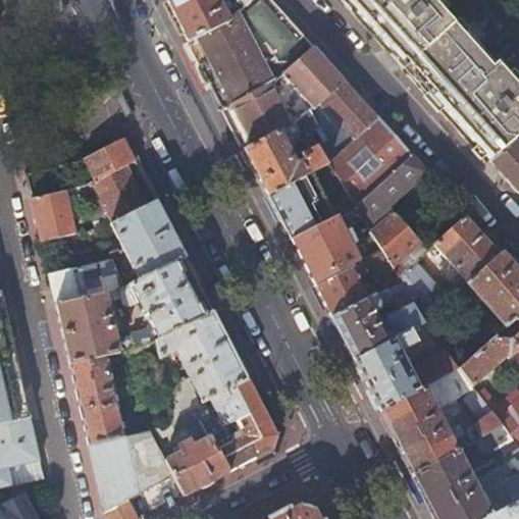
[(170,0),(190,38),(229,15),(246,0),(170,0)]
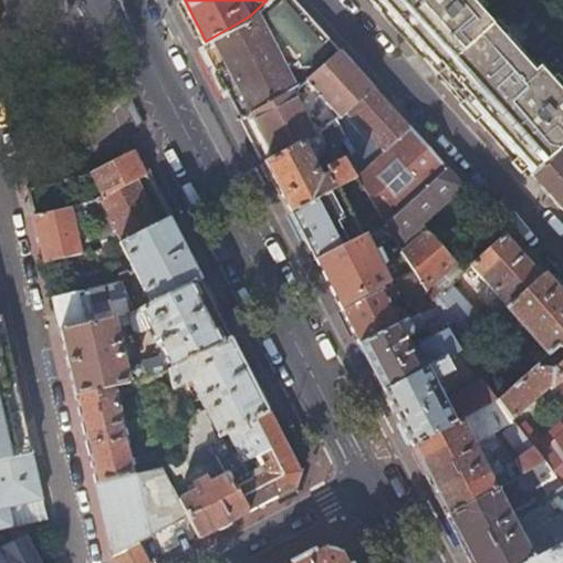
[(206,41),(243,114),(296,84),(291,72),(301,62),(309,65),(336,40),(300,0),(267,0),(249,17),(206,41)]
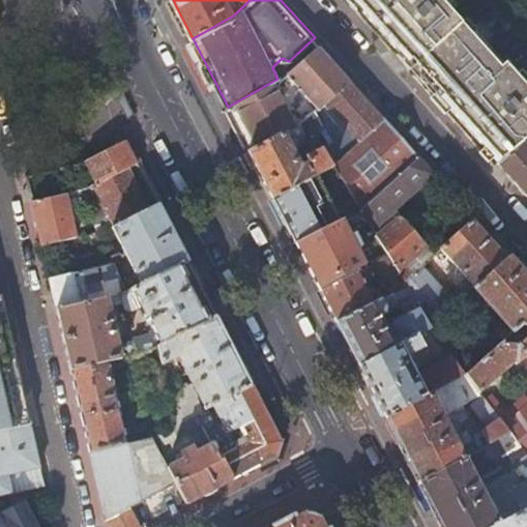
[(354,0),(352,2),(411,68),(418,61),(445,92),(438,98),(496,162),(499,159),(509,150),(513,148),(526,136),(526,81),(468,17),(464,21),(444,0),(354,0)]
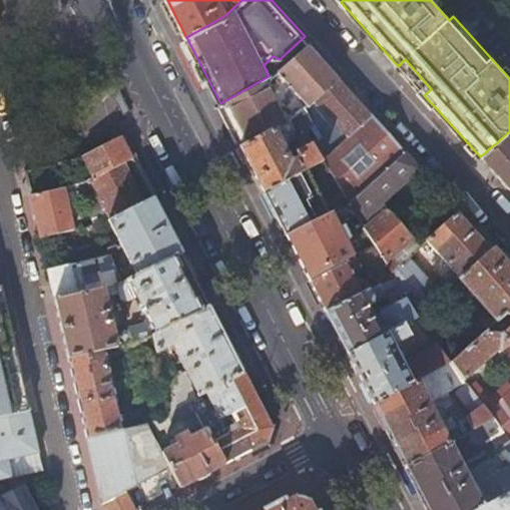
[(220,103),(241,143),(289,117),(291,115),(288,109),(282,112),(271,90),(285,75),(308,103),(317,95),(340,75),(310,42),(273,75),(269,76),(220,103)]
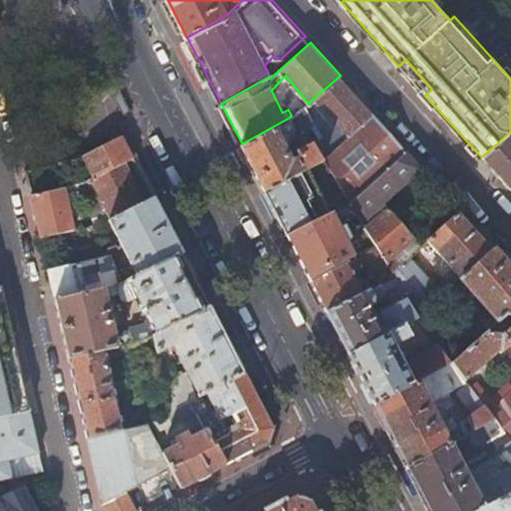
[(350,134),(372,112),(340,75),(317,95),(350,134)]
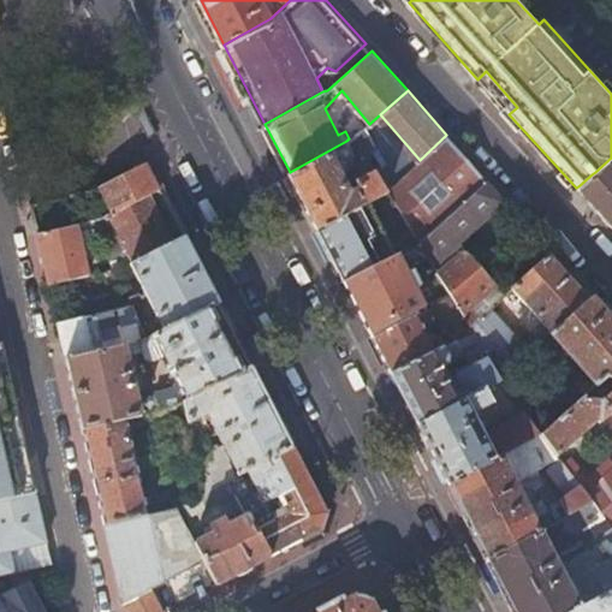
[(388,160),(400,178),(420,160),(380,114),(369,124),(368,125),(378,146),(388,160)]
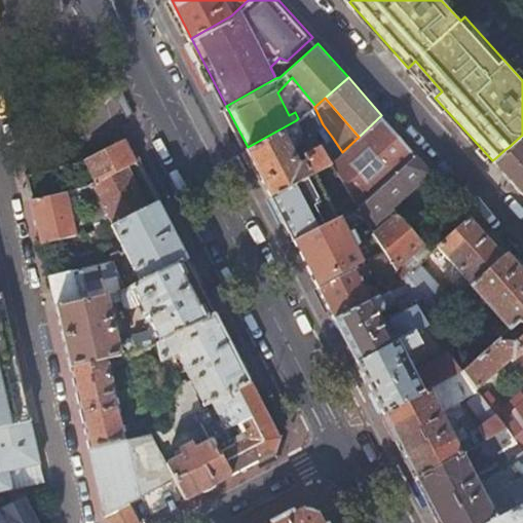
[(248,147),(271,192),(334,160),(342,152),(332,137),(304,152),(306,157),(300,161),(292,146),(298,142),(294,133),(301,127),(304,132),(323,124),(314,107),(298,118),(296,120),(248,147)]
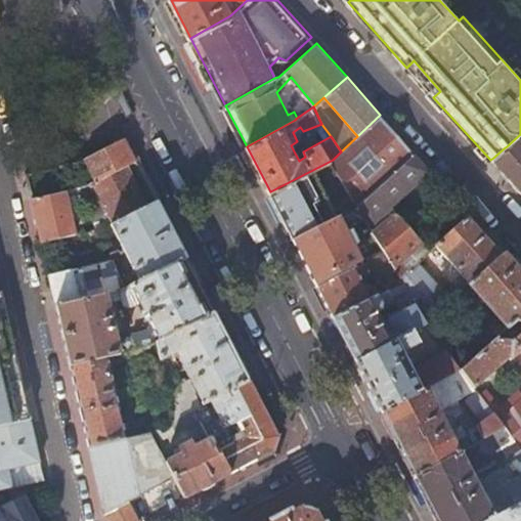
[(358,203),(415,153),(380,115),(357,136),(341,152),(333,160),(358,203)]
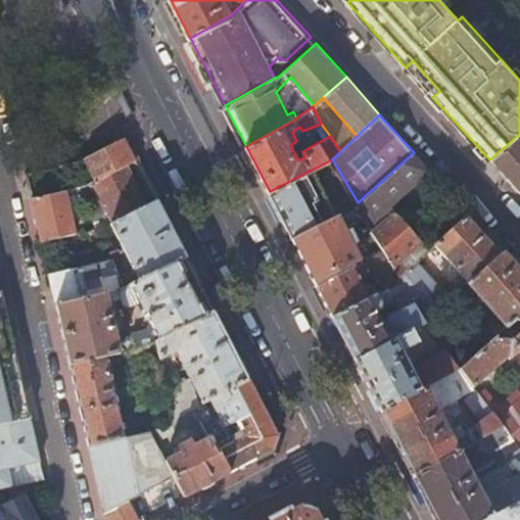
[(503,148),(492,157),(519,188),(519,134),(506,146),(503,148)]
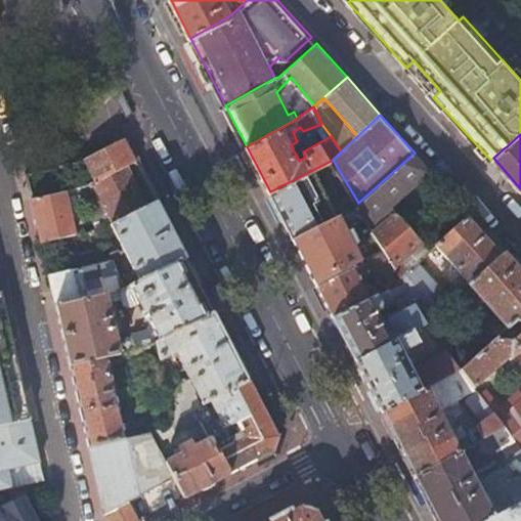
[(128,163),(136,159),(125,136),(116,141),(80,161),(28,172),(33,198),(69,189),(67,179),(82,175),(92,170),(97,179),(128,163)]
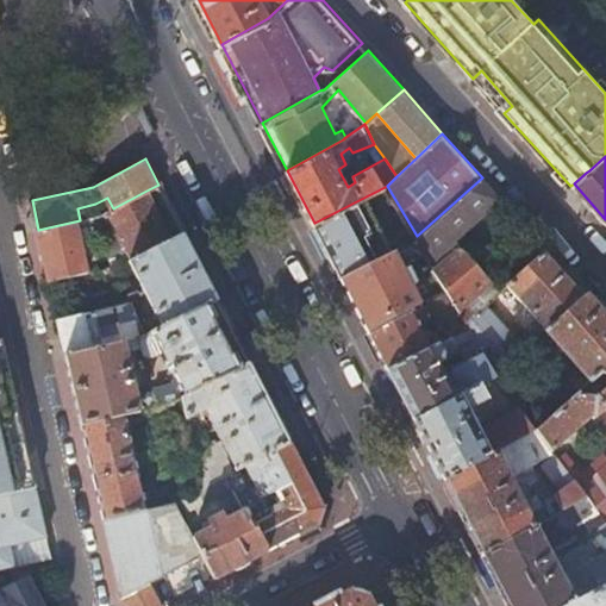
[(437,251),(499,197),(482,177),(417,236),(426,251),(437,251)]
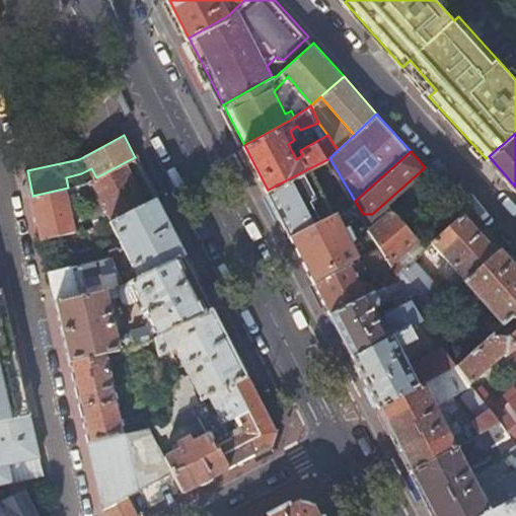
[(156,198),(135,157),(127,161),(148,203),(156,198)]
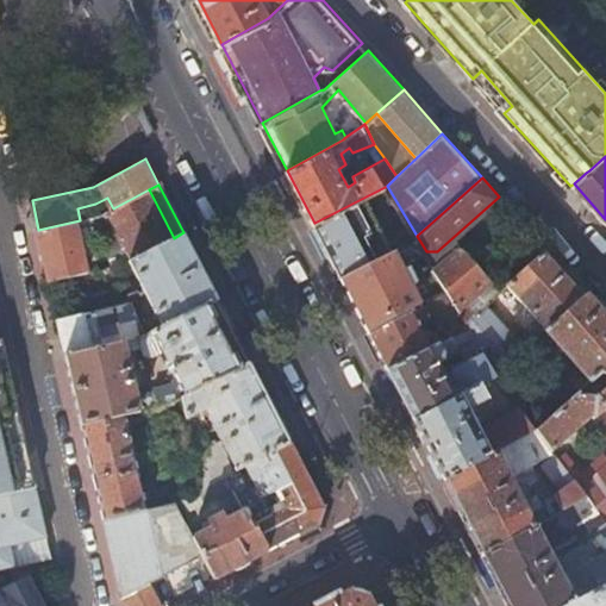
[(314,223),(342,276),(417,236),(387,186),(314,223)]
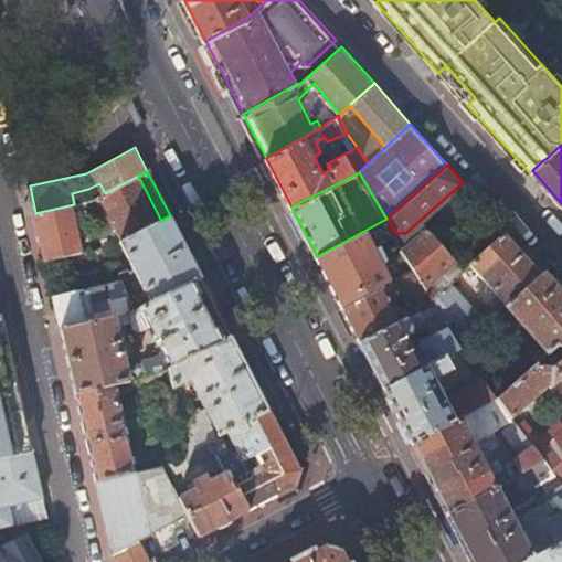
[(161,221),(138,176),(105,193),(93,200),(87,201),(96,220),(110,213),(124,239),(161,221)]
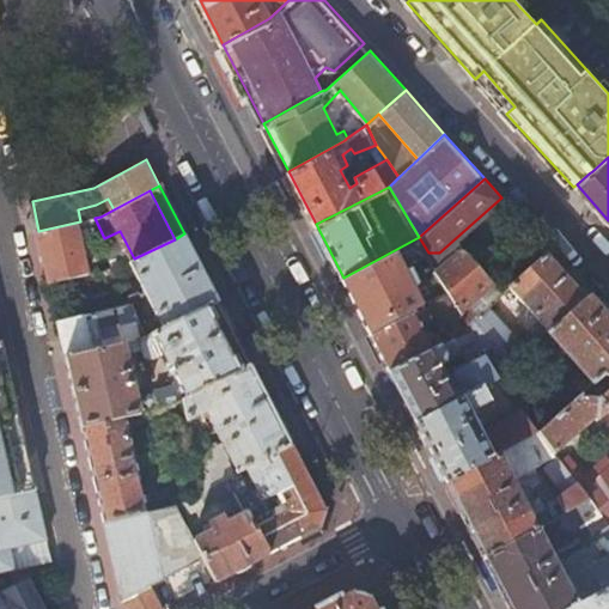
[(80,221),(38,231),(50,280),(91,270),(80,221)]
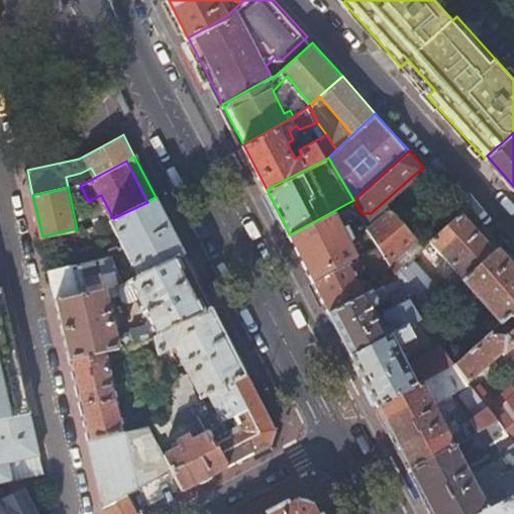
[(184,252),(156,197),(147,202),(113,218),(111,219),(138,275),(184,252)]
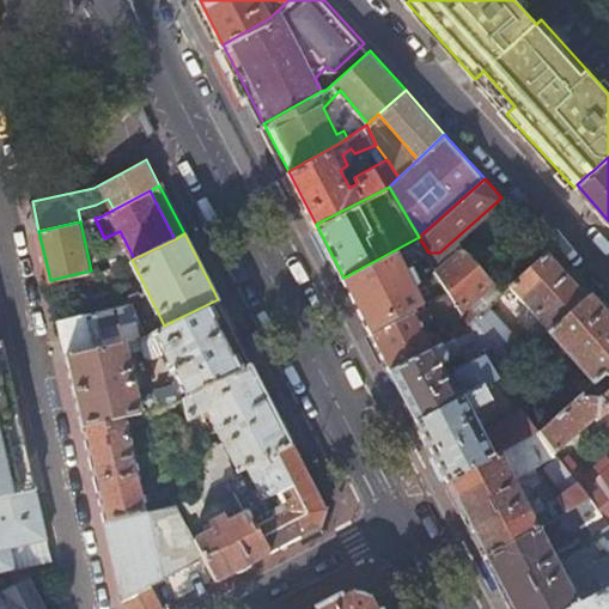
[(494,280),(463,244),(436,269),(438,273),(448,291),(460,311),(494,280)]
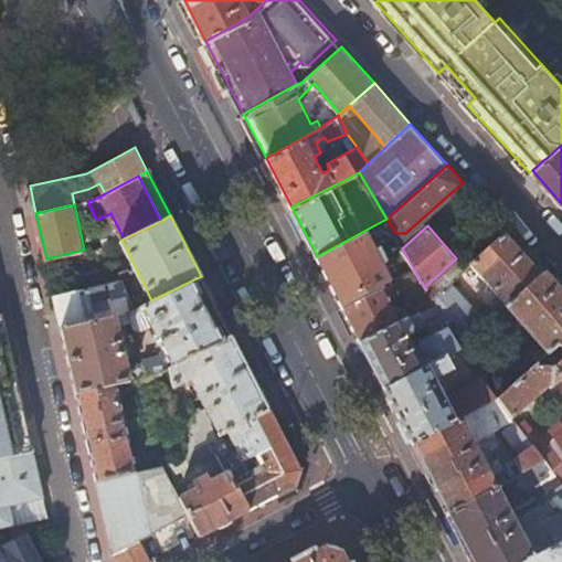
[(509,301),(543,272),(506,230),(473,261),(509,301)]
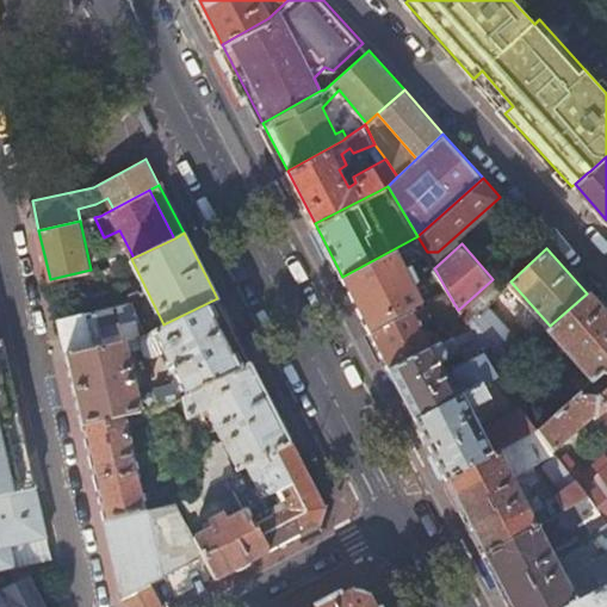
[(370,329),(389,367),(441,341),(443,341),(437,329),(429,333),(431,335),(426,338),(422,333),(444,321),(452,336),(454,335),(469,327),(465,321),(458,310),(446,290),(370,329)]
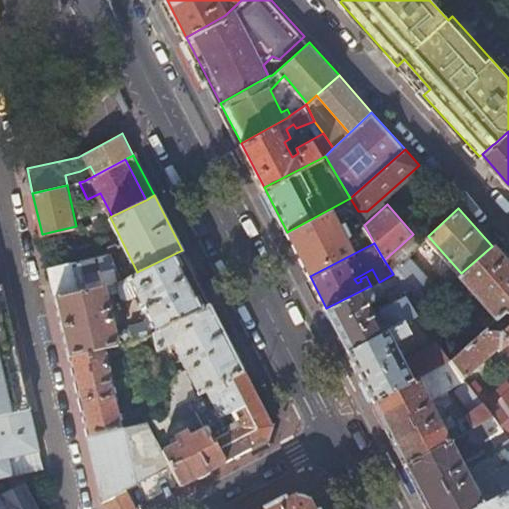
[(488,324),(508,304),(508,264),(492,246),(461,273),(459,274),(489,307),(485,307),(478,313),(488,324)]
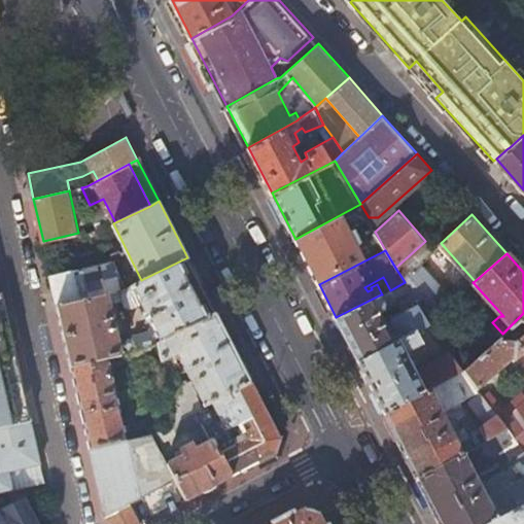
[(215,312),(187,257),(141,280),(125,288),(120,288),(124,303),(131,307),(139,302),(141,303),(147,313),(146,314),(148,317),(149,317),(152,322),(150,329),(135,335),(135,336),(119,340),(121,353),(134,350),(146,347),(158,341),(215,312)]
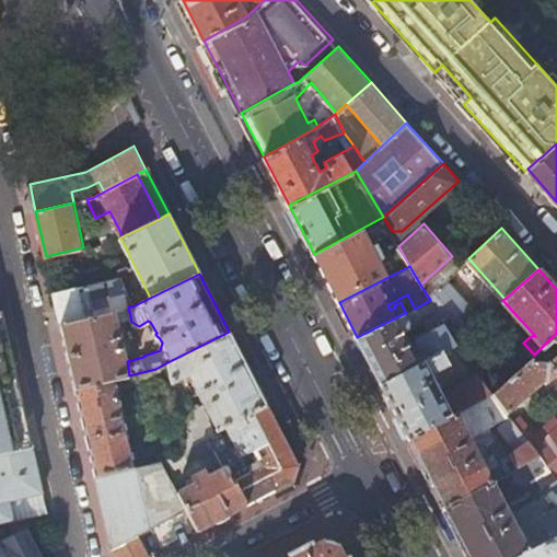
[(470,329),(489,312),(479,301),(476,305),(450,274),(427,294),(430,300),(448,327),(460,318),(470,329)]
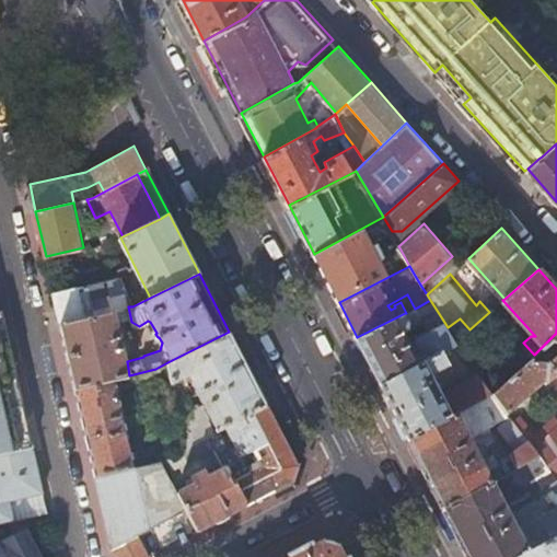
[(120,276),(54,292),(60,323),(114,311),(128,306),(132,306),(120,276)]
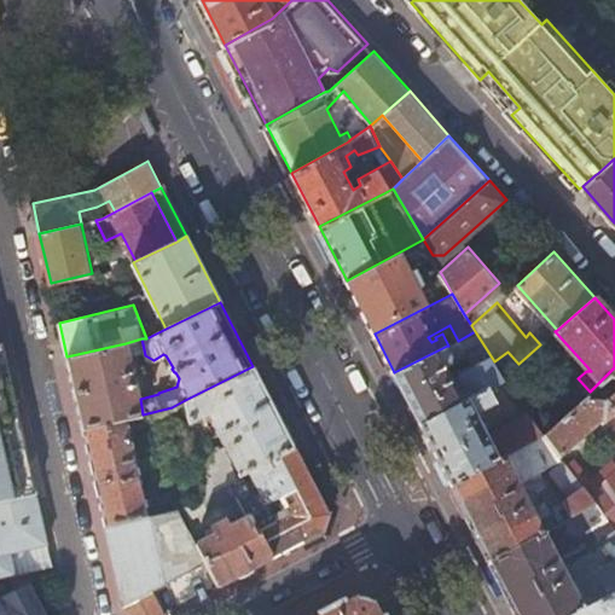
[(394,372),(421,422),(488,386),(502,377),(504,376),(494,361),(475,331),(460,340),(473,364),(459,371),(458,376),(462,384),(457,387),(447,366),(454,363),(447,346),(394,372)]
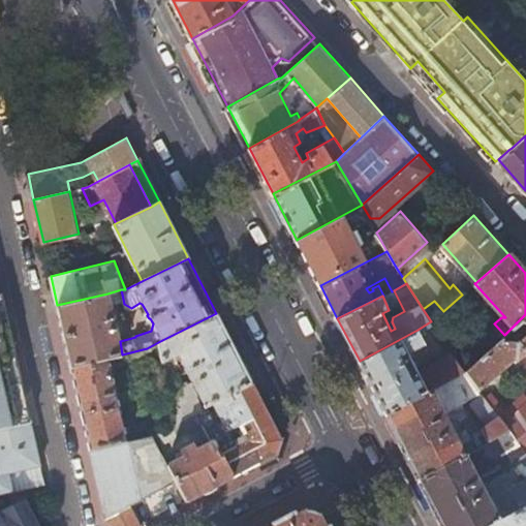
[(2,292),(0,292),(0,322),(0,323),(0,322),(0,340),(12,338),(2,292)]
